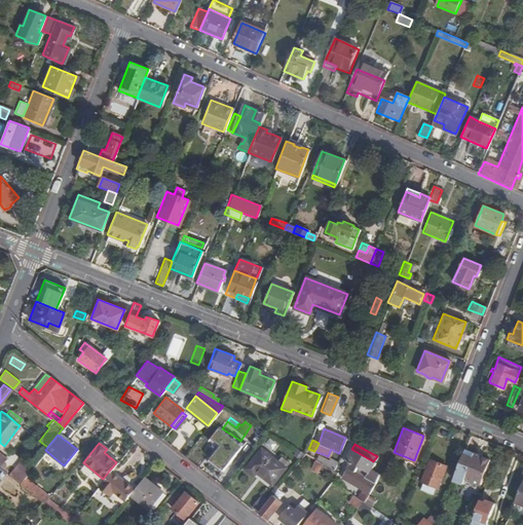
[(351,449),(350,448),(345,458),(349,461),(341,478),(368,493),(374,482),(378,474),(370,469),(374,461),(373,461),(351,449)]
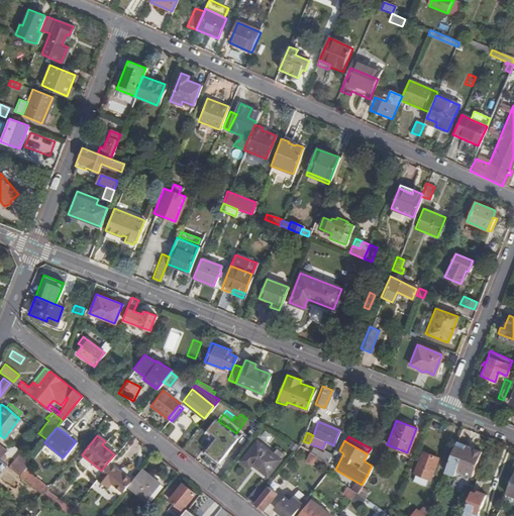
[(266,448),(265,449),(254,441),(240,459),(247,467),(250,462),(266,476),(279,458),(272,452),(266,448)]
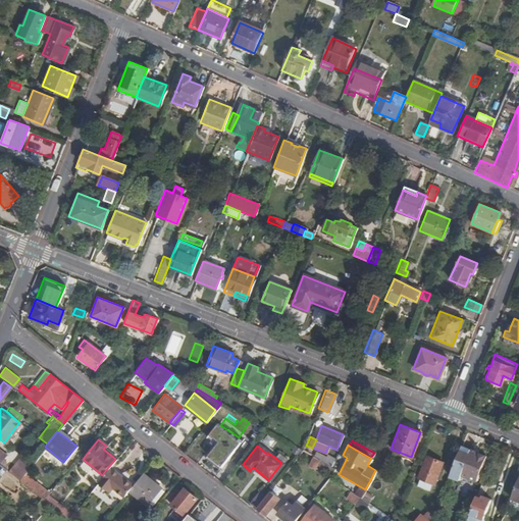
[(459,474),(474,480),(484,455),(468,449),(466,453),(458,450),(448,475),(457,479),(459,474)]
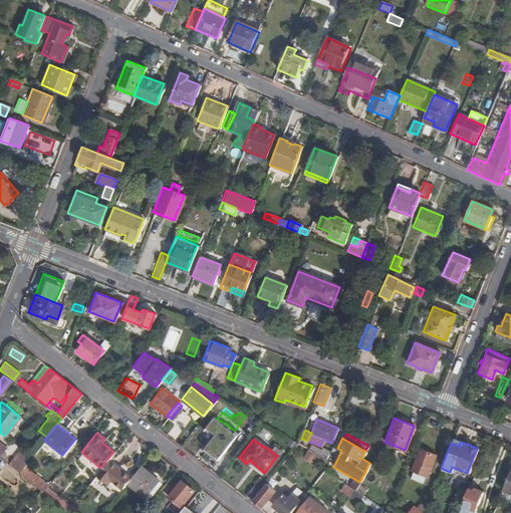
[(319,449),(310,445),(307,449),(313,452),(324,459),(325,459),(328,452),(320,447),(319,449)]
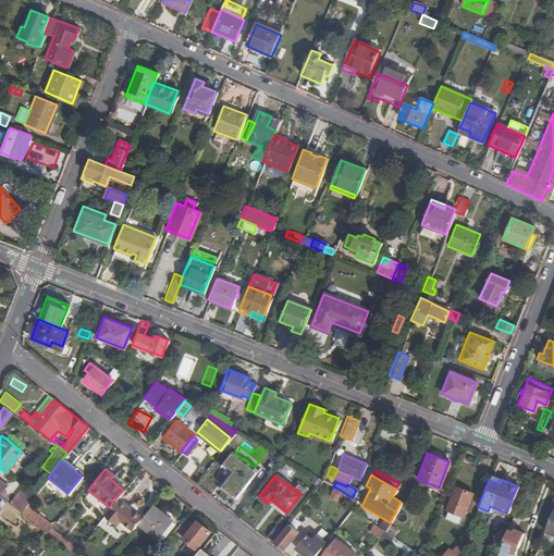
[(296,483),(293,487),(300,494),(305,489),(296,483)]
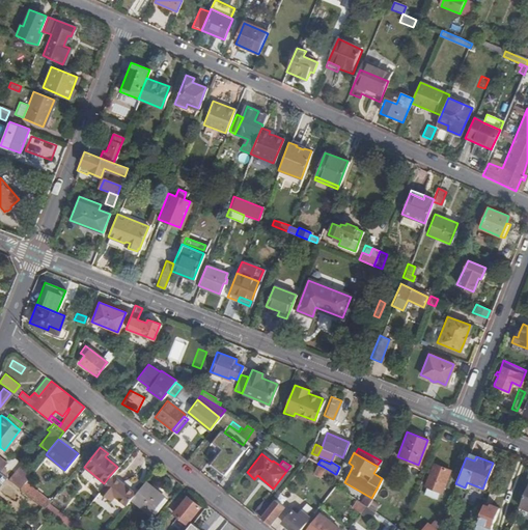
[(311,473),(318,477),(322,472),(324,467),(317,464),(317,463),(311,473)]
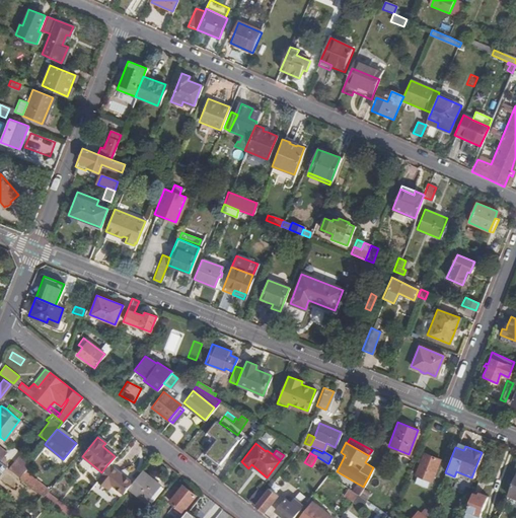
[(428,479),(430,481),(438,459),(423,453),(414,474),(416,475),(428,479)]
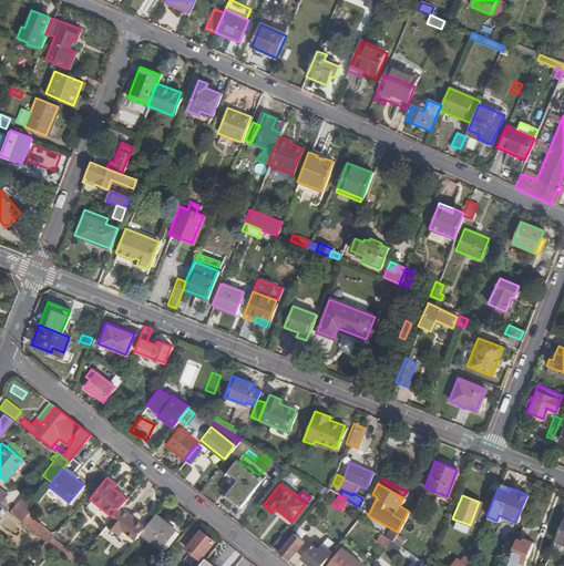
[(30,508),(19,498),(9,512),(20,521),(26,514),(30,508)]
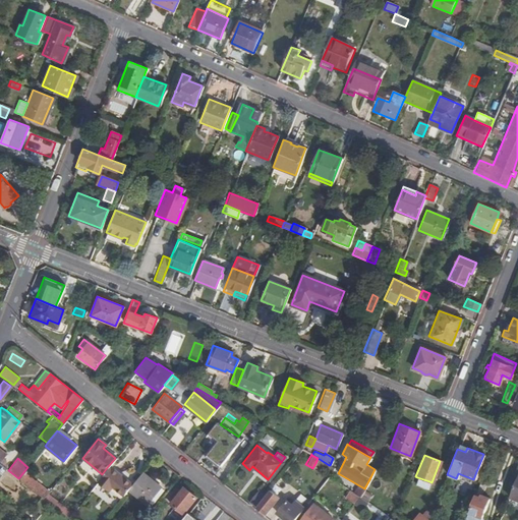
[(315,463),(326,470),(329,465),(318,458),(315,463)]
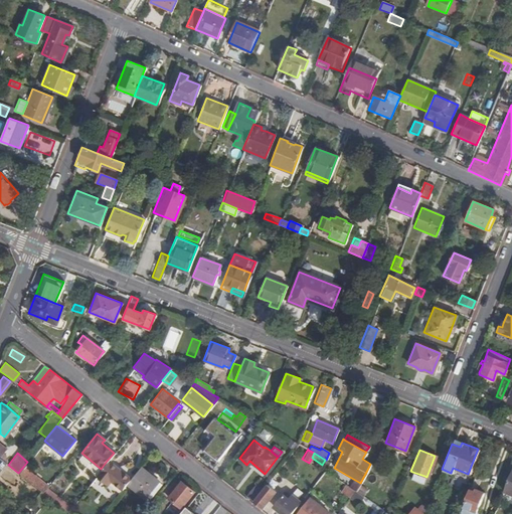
[(96,475),(107,484),(110,480),(121,489),(126,484),(130,479),(107,461),(101,469),(96,475)]
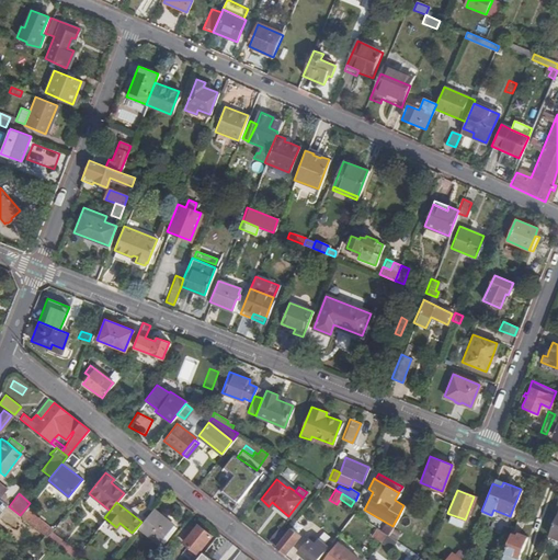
[(49,532),(52,529),(25,509),(20,515),(30,523),(34,527),(46,536),(49,532)]
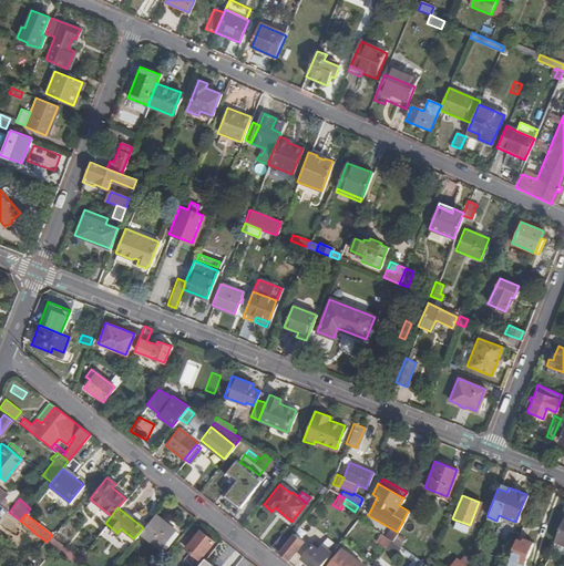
[(139,533),(160,549),(162,546),(174,531),(154,514),(143,527),(139,533)]
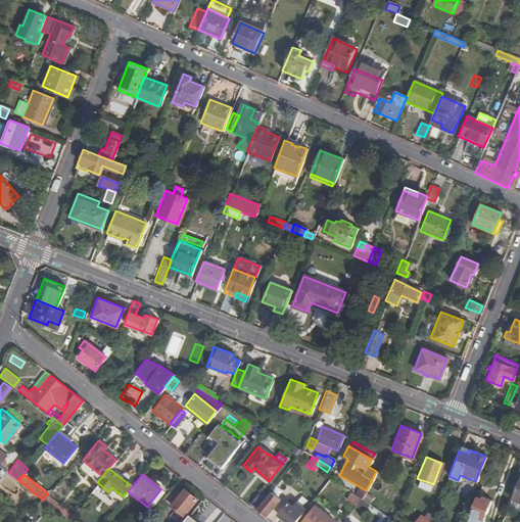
[(510,499),(519,502),(519,474),(510,499)]
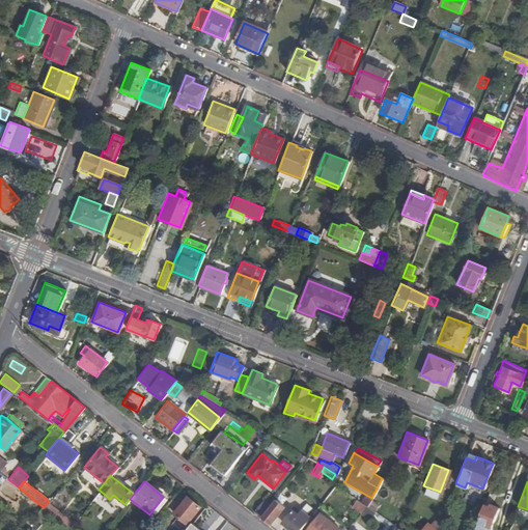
[(422,494),(435,498),(438,491),(425,486),(422,494)]
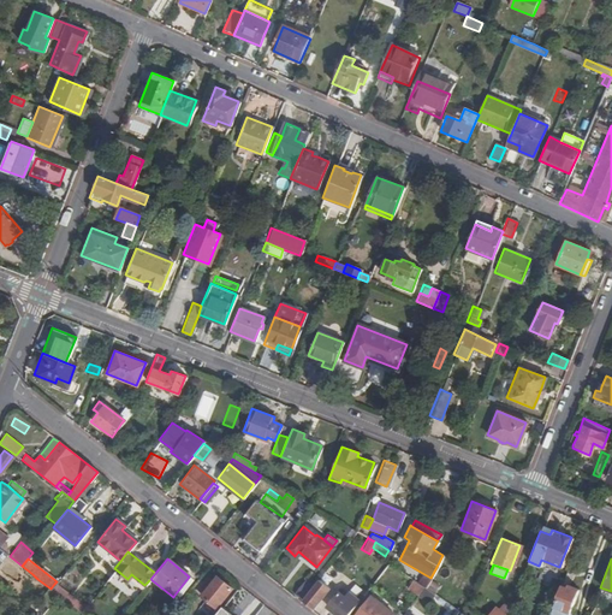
[(22,566),(18,571),(29,579),(33,574),(22,566)]
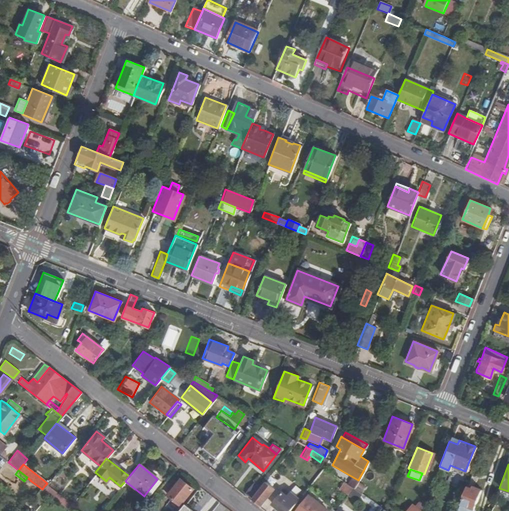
[(163,493),(173,480),(168,475),(157,488),(163,493)]
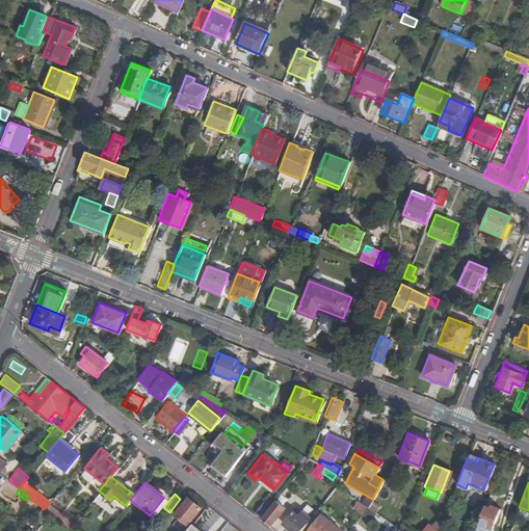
[(106,511),(111,506),(100,495),(94,501),(106,511)]
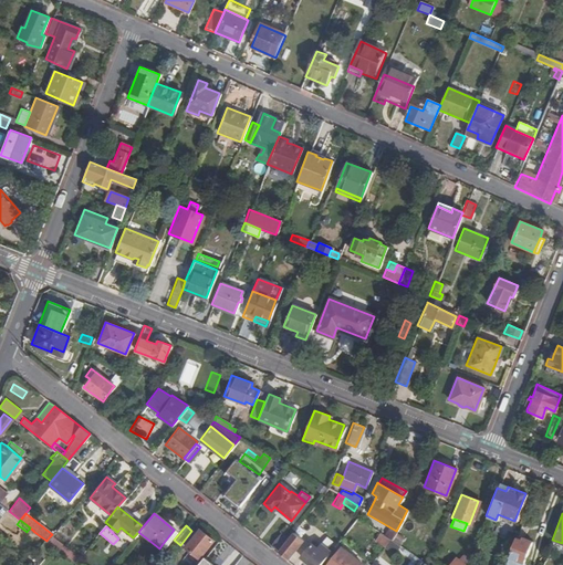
[(212,540),(199,529),(185,546),(198,557),(212,540)]
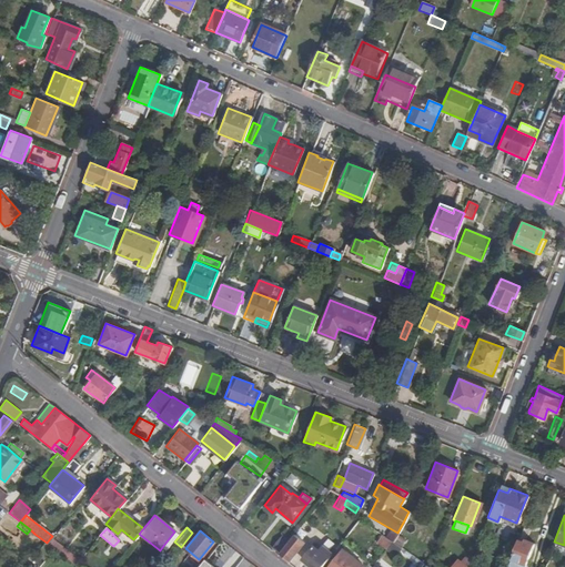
[(162,547),(164,549),(178,533),(174,532),(162,547)]
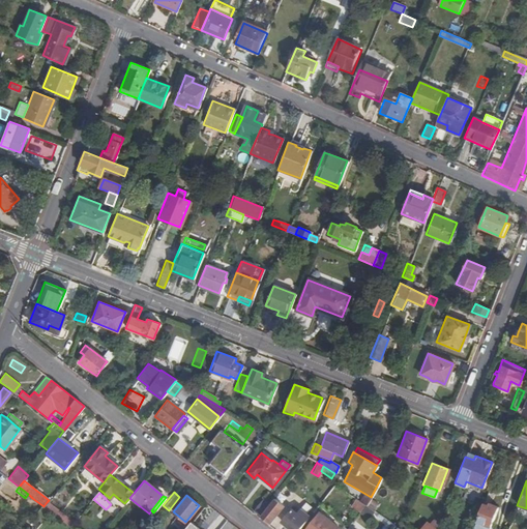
[(268,503),(262,498),(253,509),(259,515),(268,503)]
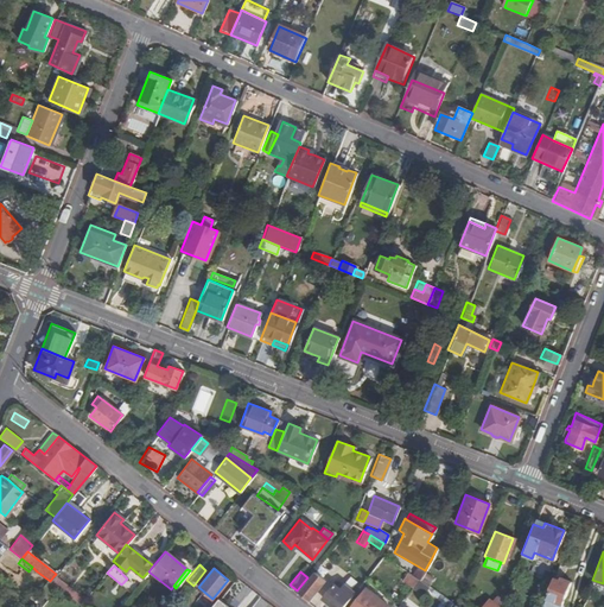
[(307,600),(323,580),(312,571),(307,577),(297,590),(297,592),(307,600)]
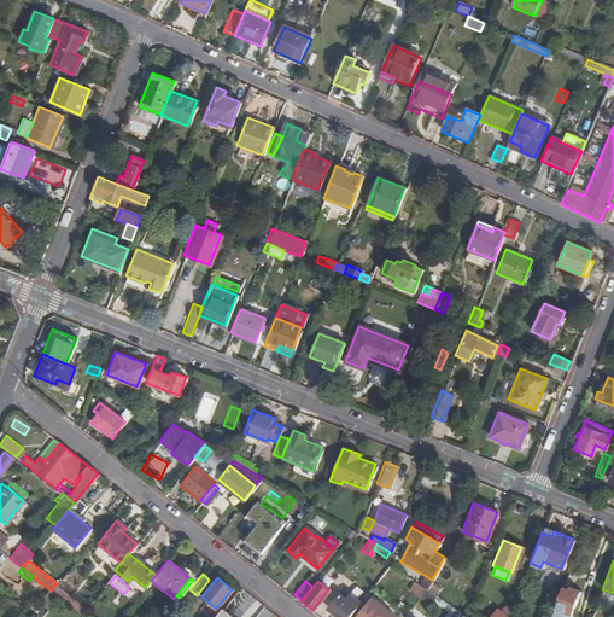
[(414,581),(408,589),(417,595),(424,588),(414,581)]
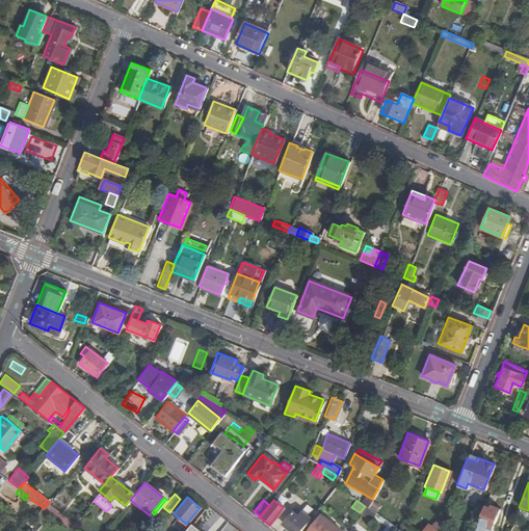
[(371,500),(367,507),(374,512),(378,505),(371,500)]
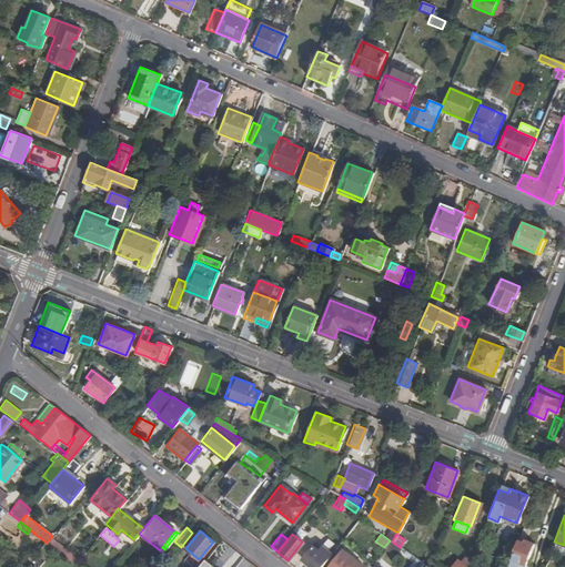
[(77,559),(50,538),(47,543),(52,547),(73,564),(77,559)]
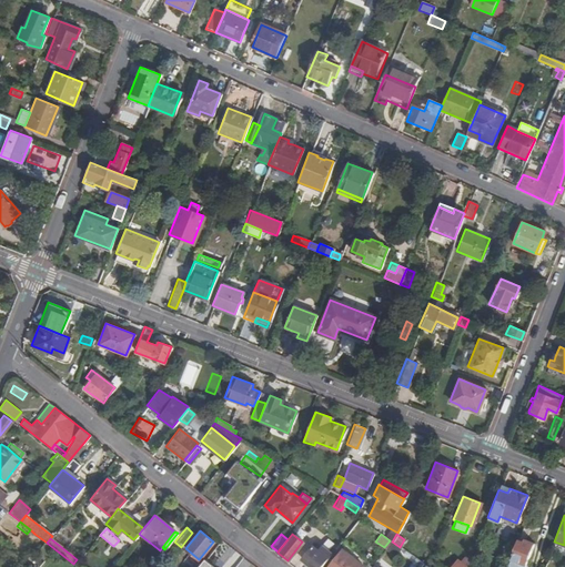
[(507,566),(523,566),(533,543),(524,539),(523,542),(517,539),(506,566),(507,566)]
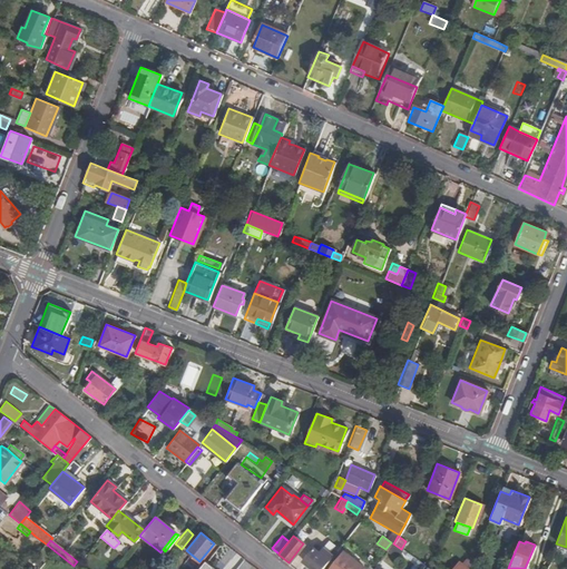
[(385,549),(396,556),(401,549),(393,543),(391,542),(385,549)]
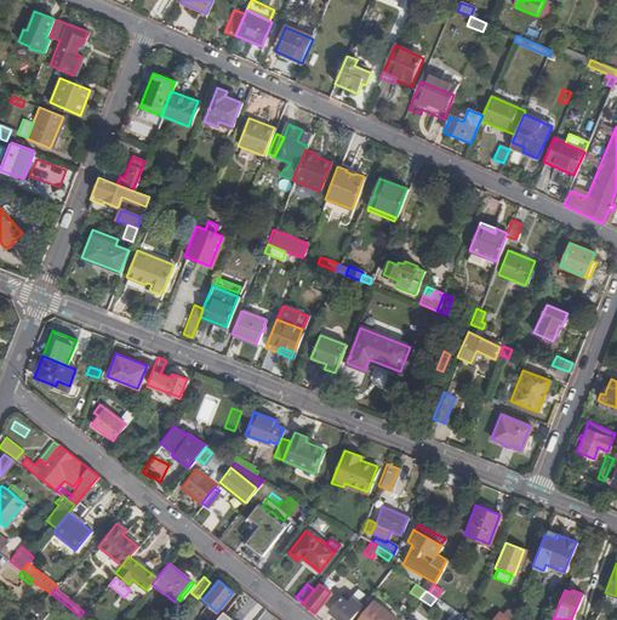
[(346,602),(340,597),(329,612),(338,619),(348,619),(365,601),(360,597),(356,602),(349,596),(346,602)]
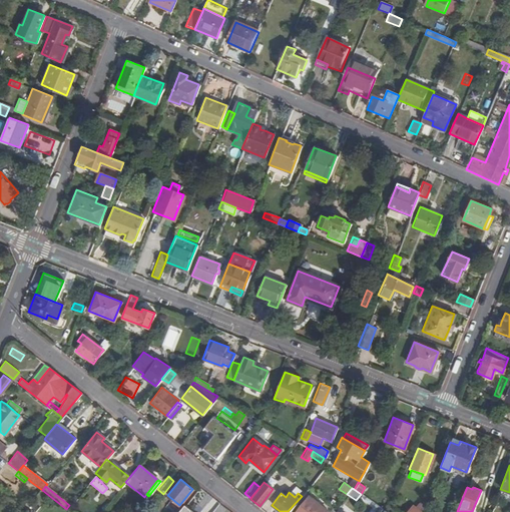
[(325,511),(327,511),(308,496),(295,511),(325,511)]
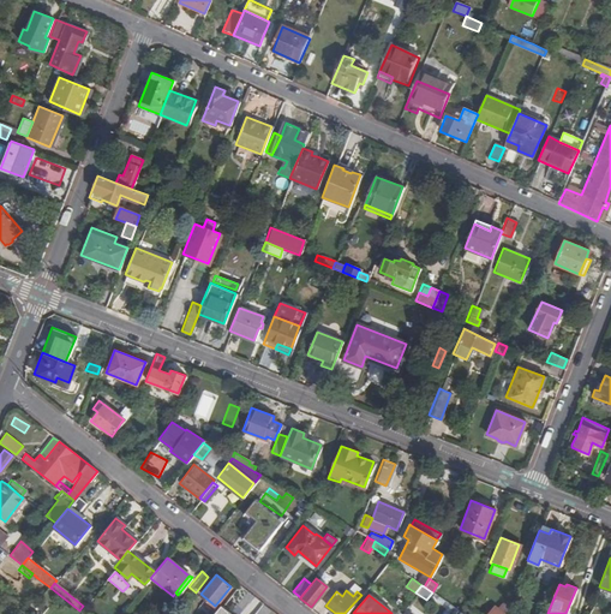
[(504,613),(508,608),(501,602),(496,608),(493,606),(486,613),(504,613)]
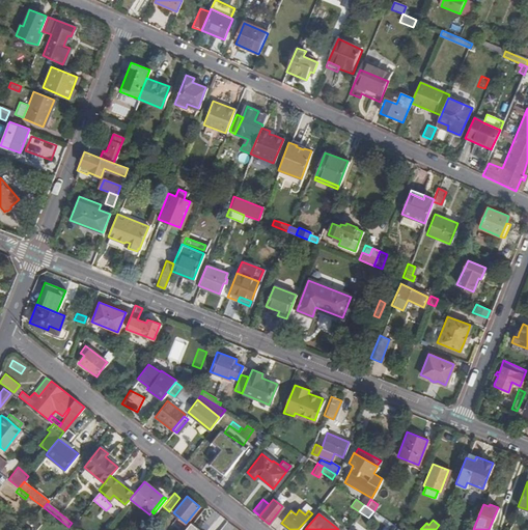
[(379,529),(390,529),(394,526),(387,521),(379,529)]
